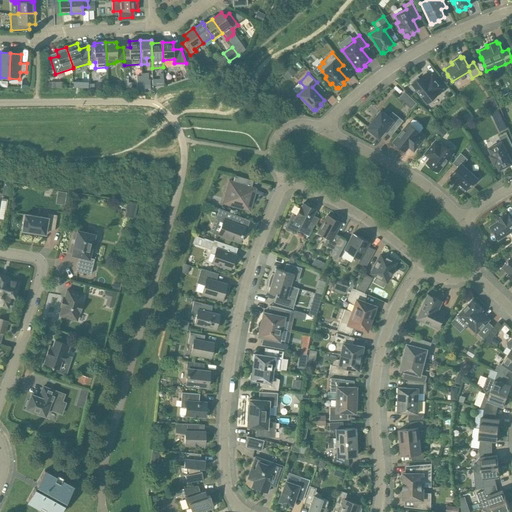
[(430,82),(424,75),(419,79),(418,77),(413,81),(414,83),(412,84),(427,103),(439,94),(438,93),(443,88),(435,78),(430,82)]
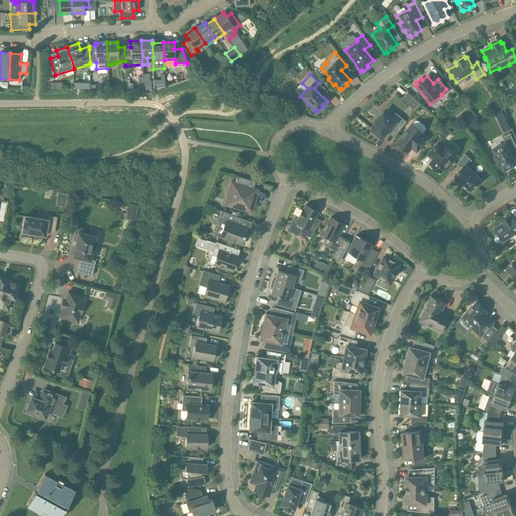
[(498,95),(487,100),(492,110),(503,106),(498,95)]
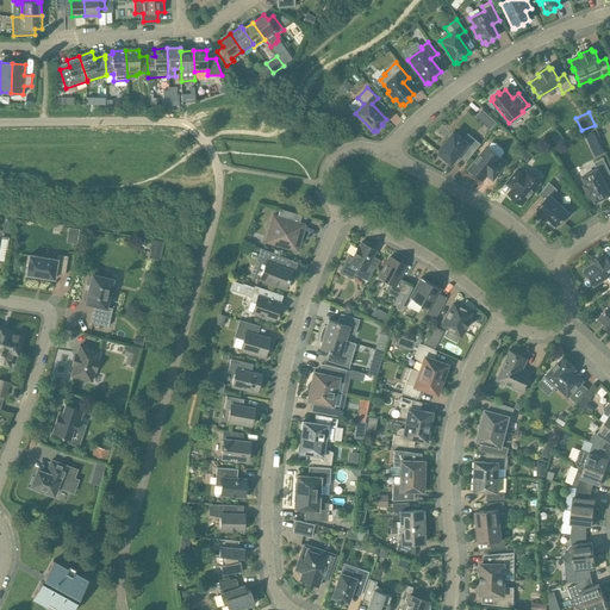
[(593,129),(584,134),(596,156),(605,151),(593,129)]
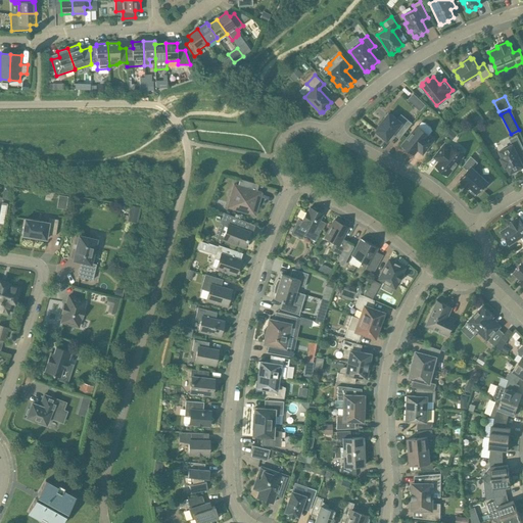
[(397,120),(389,113),(376,131),(377,132),(376,134),(382,138),(383,137),(387,140),(396,130),(402,135),(412,124),(401,115),(397,120)]
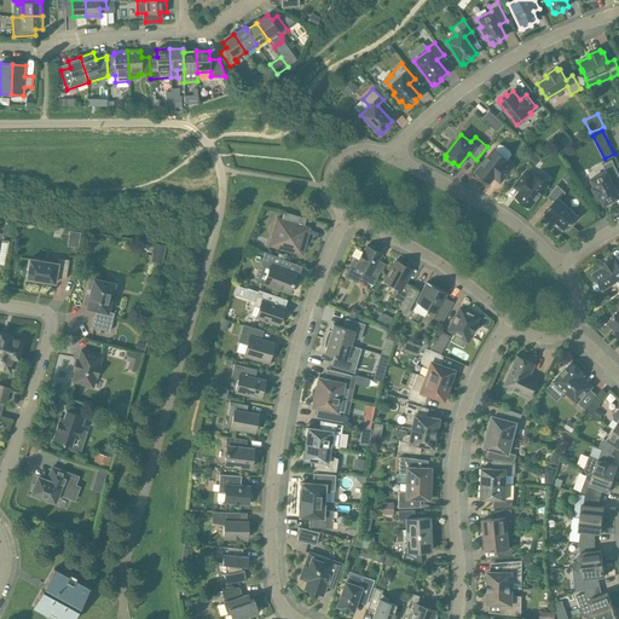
[(508,161),(495,150),(476,172),(479,173),(478,175),(484,180),(485,179),(490,183),(495,178),(501,183),(514,167),(507,162),(508,161)]
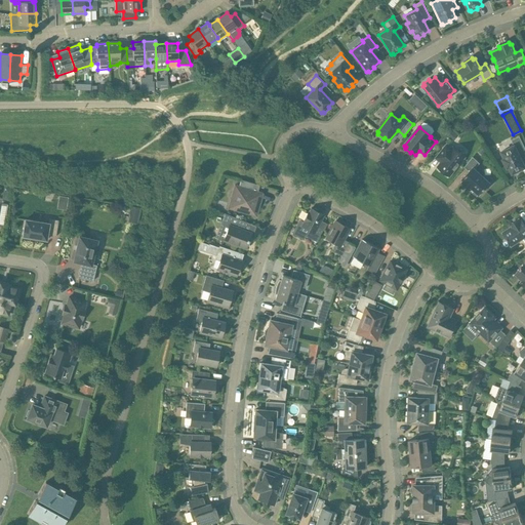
[(451,130),(447,135),(452,139),(456,134),(451,130)]
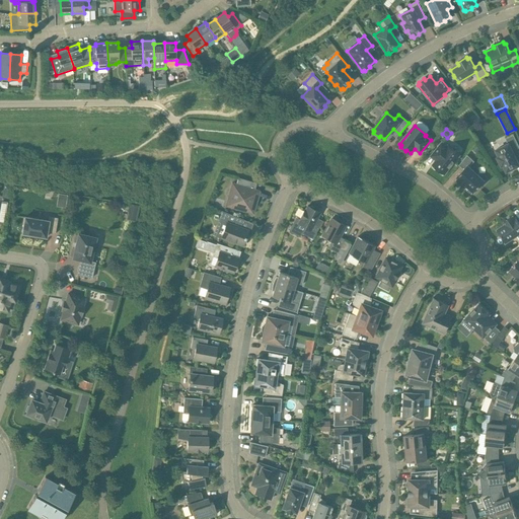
[(518,152),(518,146),(513,135),(506,139),(508,144),(496,150),(499,156),(498,157),(502,166),(503,165),(507,171),(508,171),(509,172),(515,169),(514,168),(518,165),(518,164),(514,155),(518,152)]
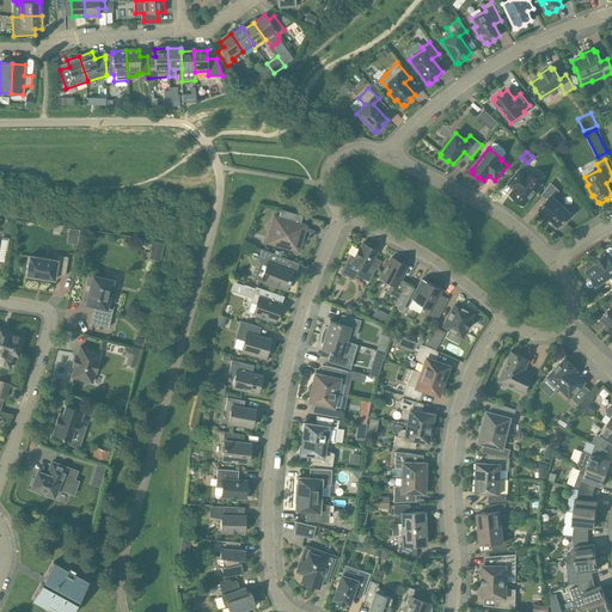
[(527,173),(521,169),(510,182),(516,187),(510,195),(516,199),(514,201),(520,206),(522,203),(524,206),(542,183),(528,172),(527,173)]
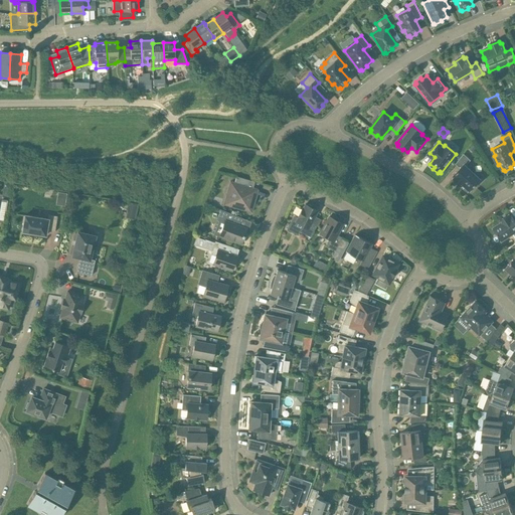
[(478,148),(473,144),(468,148),(474,153),(478,148)]
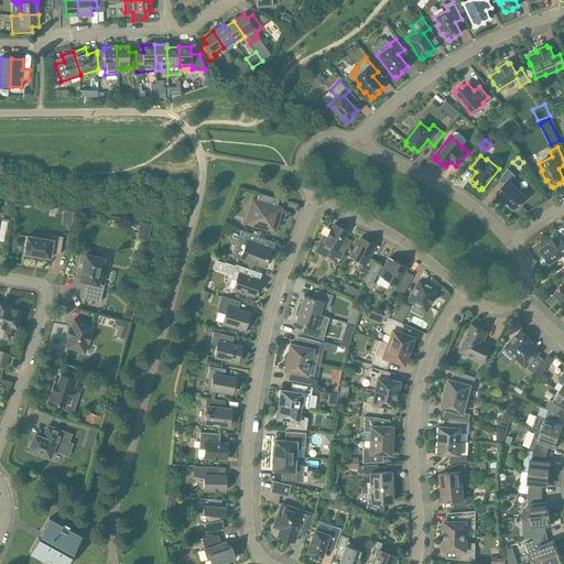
[(516,175),(508,169),(499,180),(503,184),(497,192),(498,194),(497,195),(506,204),(507,202),(514,208),(520,204),(522,202),(521,202),(525,196),(510,182),(516,175)]
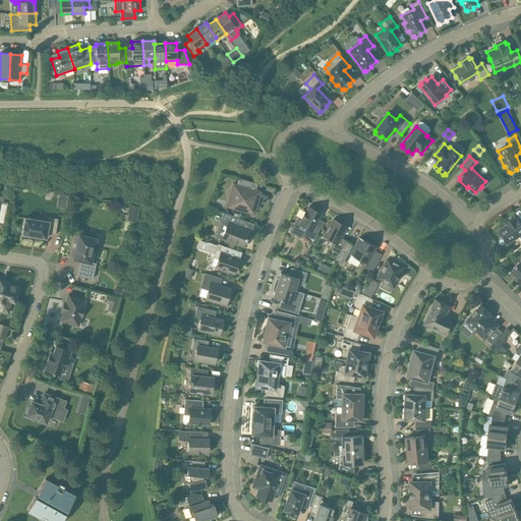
[(257,184),(239,178),(237,185),(233,184),(229,198),(235,200),(232,208),(254,215),(258,198),(253,197),(255,191),(256,191),(255,190),(257,184)]
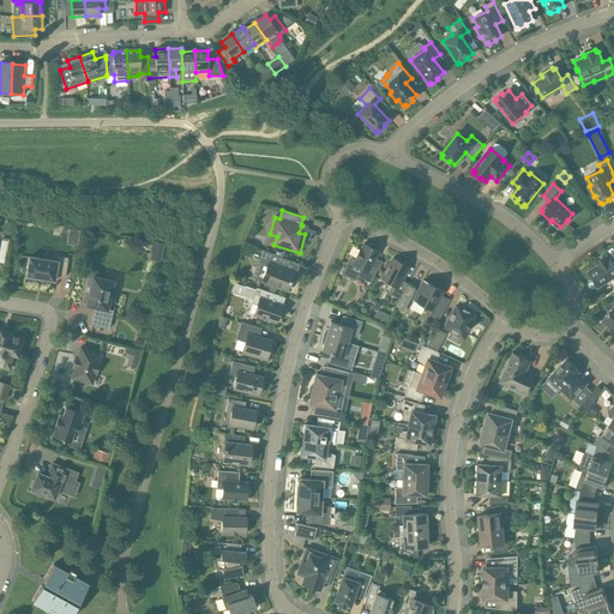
[(74,245),(78,230),(68,228),(65,242),(74,245)]
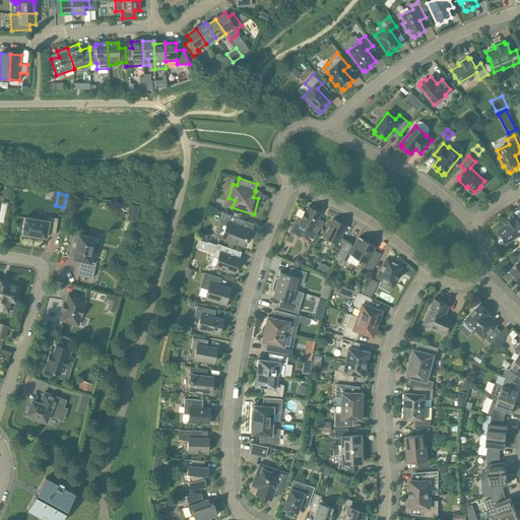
[(126,217),(135,219),(139,206),(130,204),(126,217)]
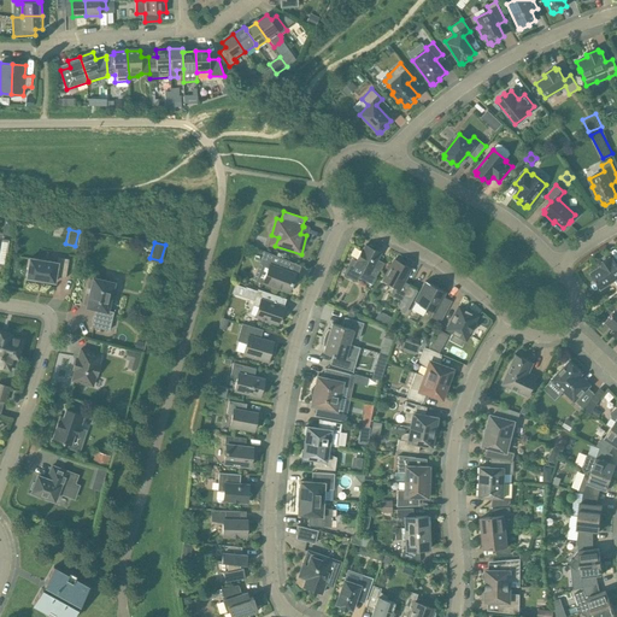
[(368,246),(365,245),(363,250),(362,250),(356,260),(357,262),(354,266),(363,270),(359,277),(372,285),(380,270),(372,266),(381,253),(374,250),(372,247),(370,245),(368,246)]
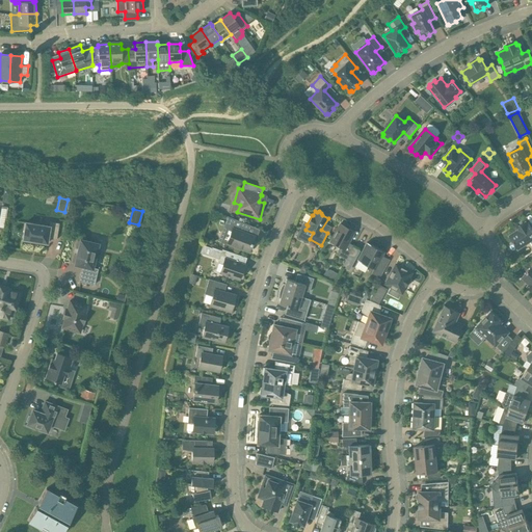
[(248,224),(230,217),(227,227),(228,229),(231,231),(225,243),(248,251),(255,236),(246,233),(245,230),(248,224)]
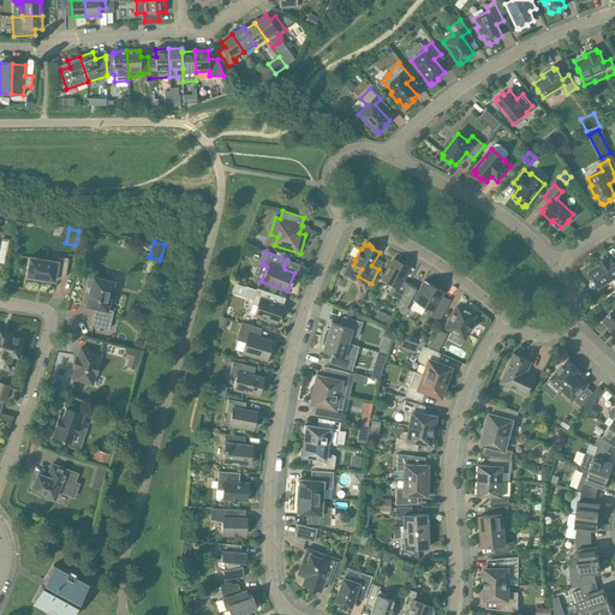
[(54,280),(55,275),(65,278),(69,258),(58,256),(57,262),(31,258),(31,257),(29,257),(29,258),(30,258),(27,275),(27,276),(28,276),(36,278),(36,279),(45,280),(53,281),(54,281),(54,280)]
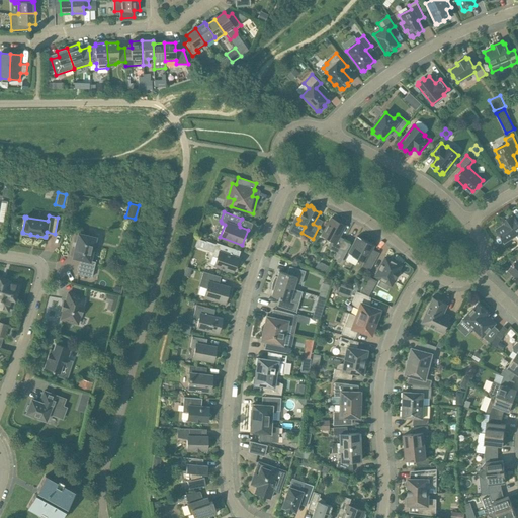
[(514,218),(512,216),(503,222),(505,224),(497,229),(500,235),(501,237),(501,236),(505,242),(517,233),(517,221),(515,217),(514,218)]
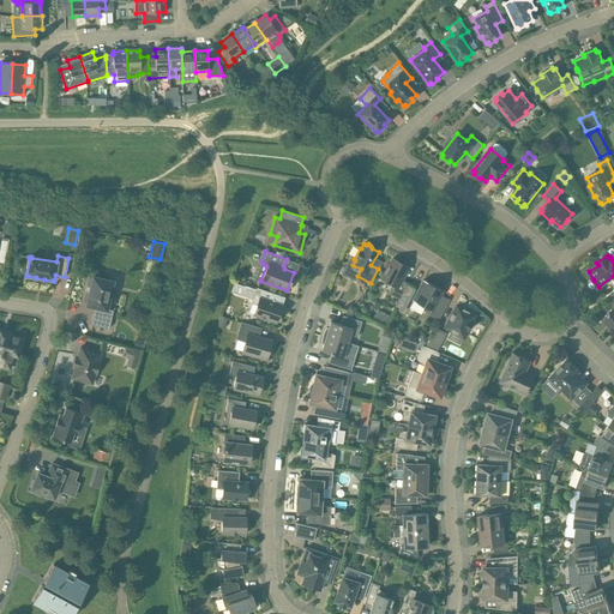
[(409,266),(392,258),(381,280),(392,286),(389,293),(399,300),(402,294),(408,284),(408,283),(402,280),(409,266)]
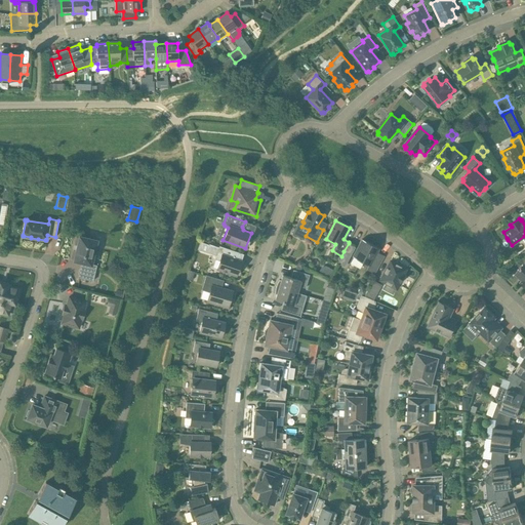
[(97,240),(79,236),(73,261),(81,264),(78,278),(93,281),(96,266),(91,265),(97,240)]
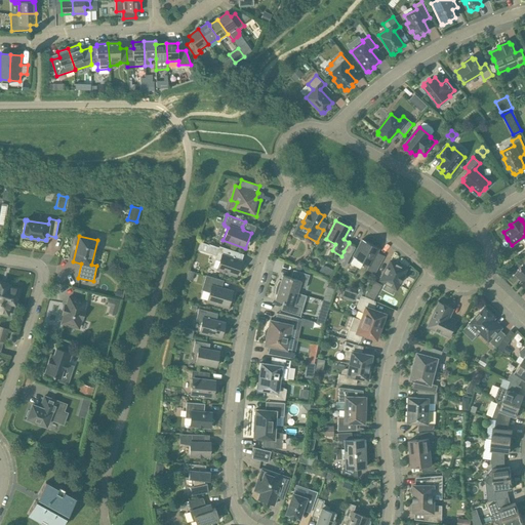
[(378,248),(362,239),(352,256),(369,266),(367,270),(374,273),(384,255),(376,252),(378,248)]
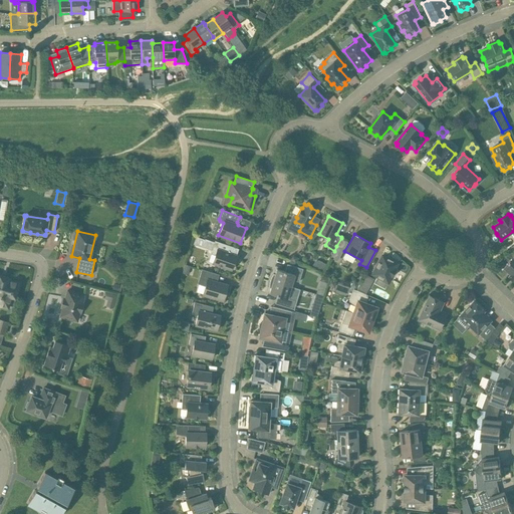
[(196,237),(193,244),(202,247),(204,240),(196,237)]
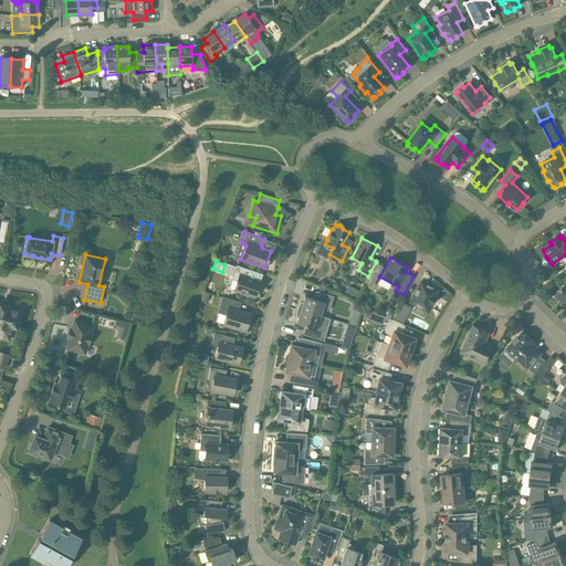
[(383,265),(376,262),(370,271),(377,275),(383,265)]
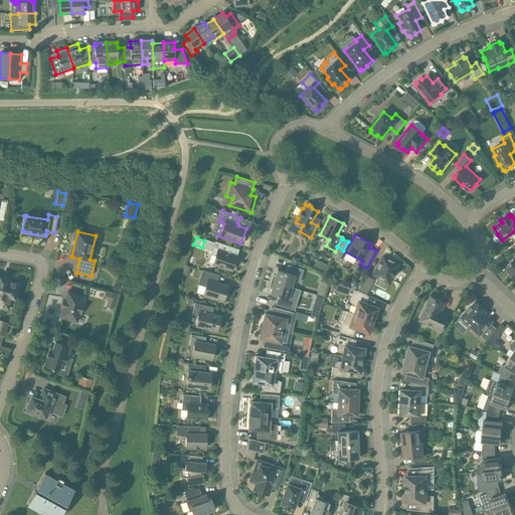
[(233,247),(215,241),(210,254),(215,255),(213,264),(223,268),(224,270),(227,269),(231,271),(236,255),(231,253),(233,247)]
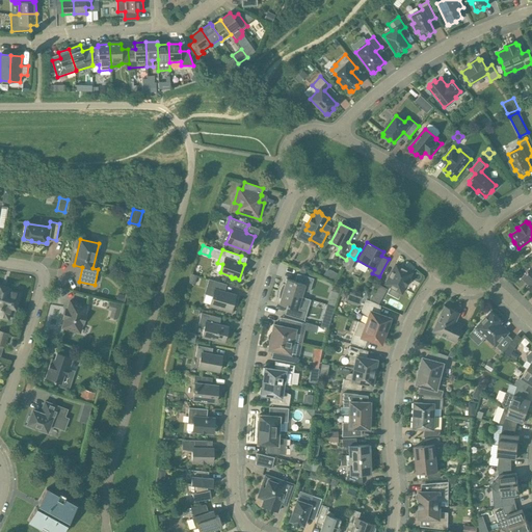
[(410,272),(395,264),(384,284),(400,292),(404,286),(405,286),(409,280),(407,278),(410,272)]
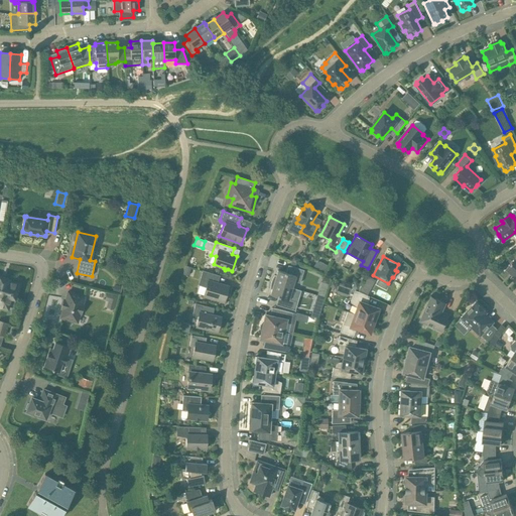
[(515,259),(513,263),(513,262),(511,264),(507,269),(514,275),(512,277),(515,280),(515,259)]
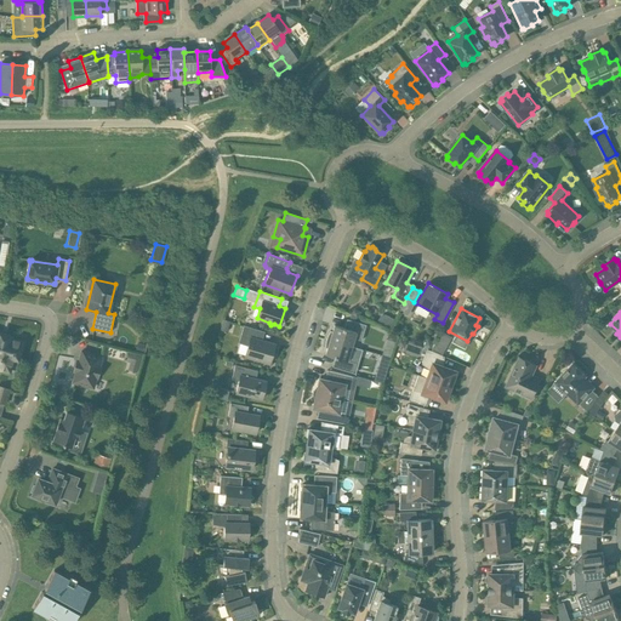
[(231,322),(223,320),(221,330),(228,331),(231,322)]
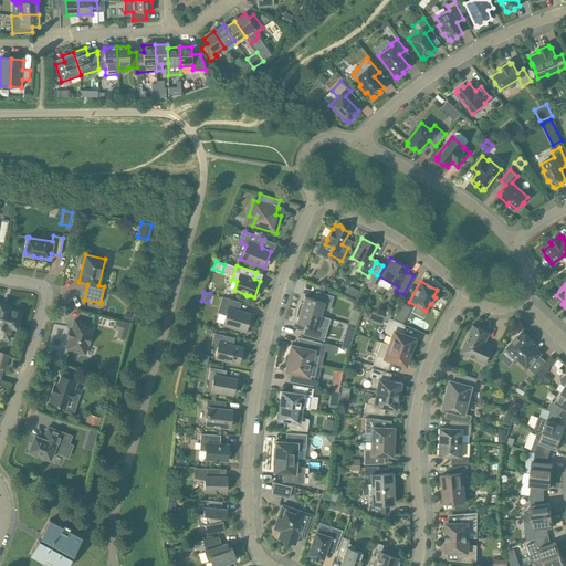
[(297,308),(320,315),(323,308),(329,311),(334,296),(318,292),(316,300),(304,296),(303,302),(301,302),(299,305),(297,308)]
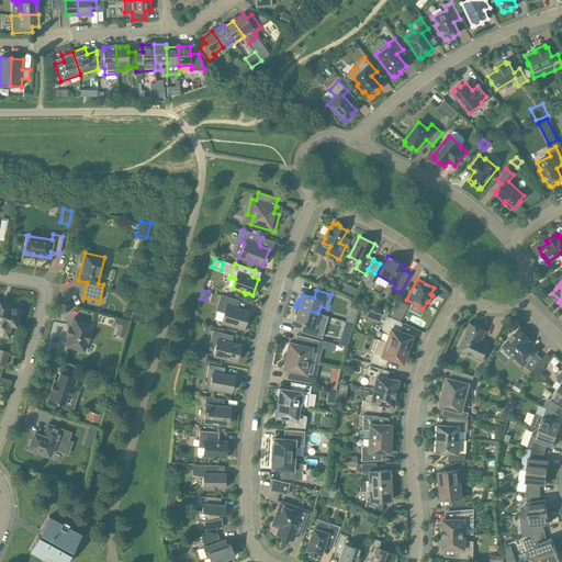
[(235,299),(221,294),(217,303),(226,306),(222,323),(244,328),(249,312),(233,307),(235,299)]
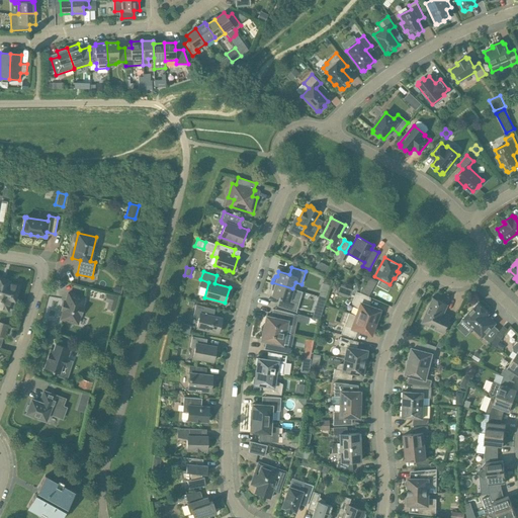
[(368,276),(359,292),(368,296),(376,281),(368,276)]
